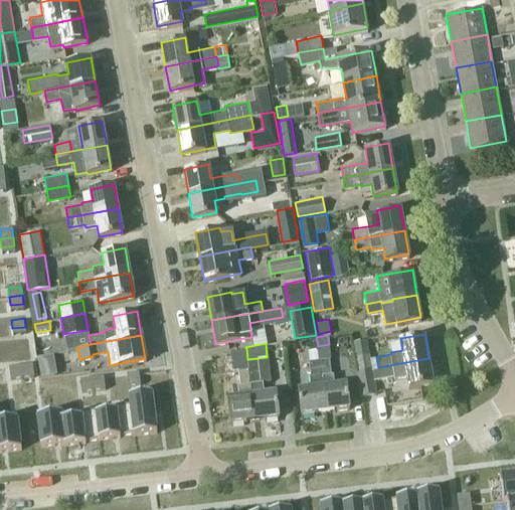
[(246,348),(236,349),(238,368),(248,367),(247,359),(246,348)]
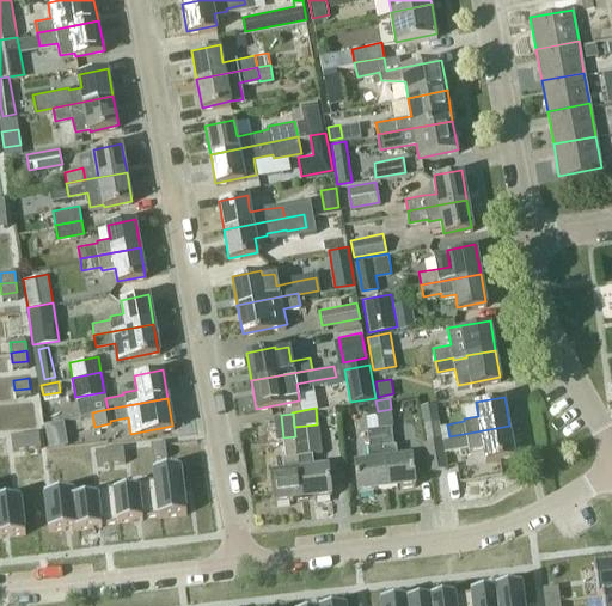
[(368,428),(379,426),(378,414),(366,415),(368,428)]
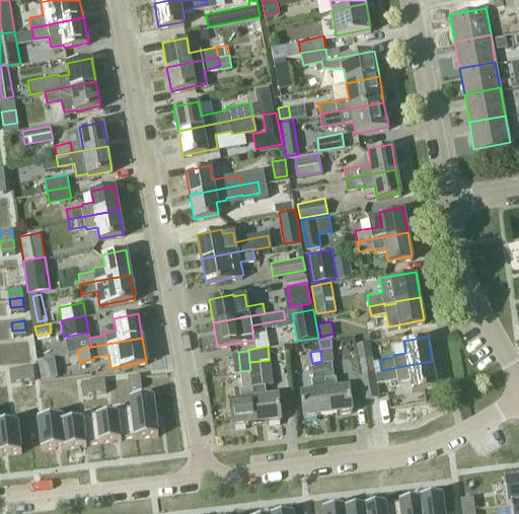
[(371,355),(358,357),(361,374),(374,371),(371,355)]
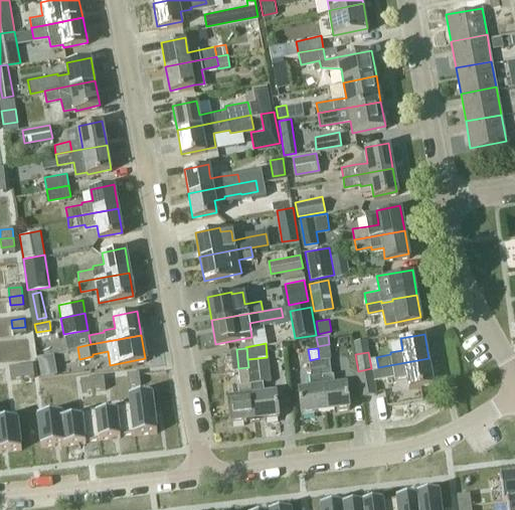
[(329,357),(319,358),(326,409),(350,406),(347,380),(334,382),(333,372),(331,373),(329,357)]
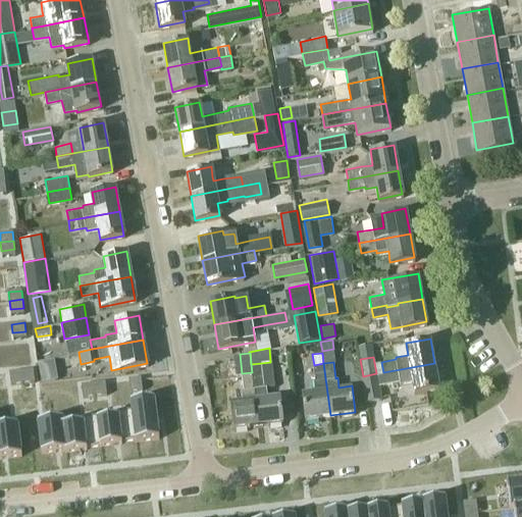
[(251,364),(252,372),(258,424),(282,421),(279,396),(267,398),(266,385),(263,385),(261,363),(251,364)]
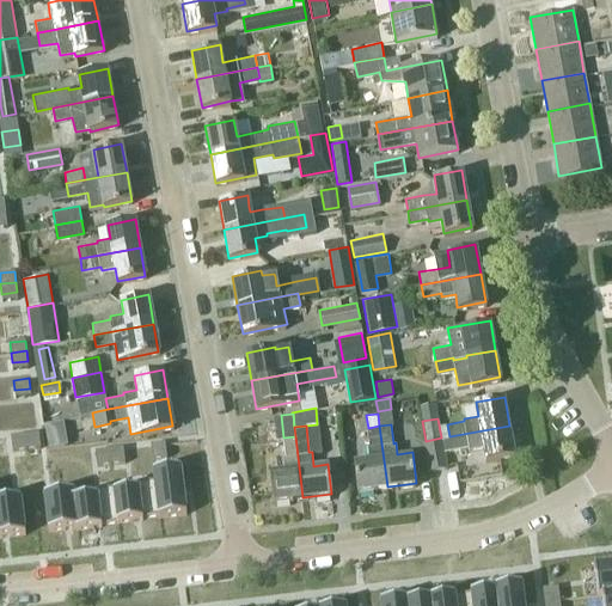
[(359,491),(387,487),(379,426),(368,428),(369,446),(367,447),(368,459),(354,460),(359,491)]
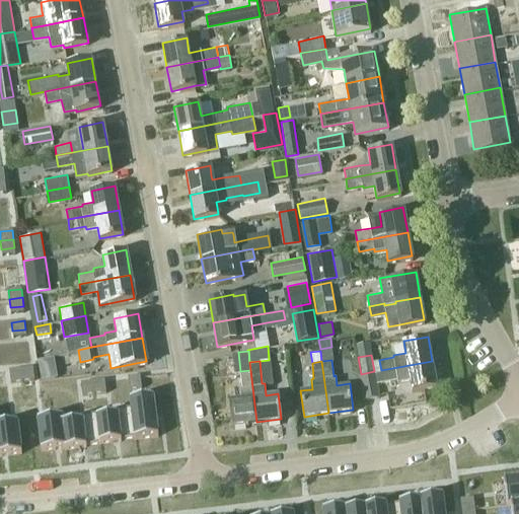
[(361,374),(358,374),(362,398),(378,395),(376,381),(397,377),(398,380),(410,378),(412,389),(436,385),(432,361),(381,370),(374,371),(361,374)]
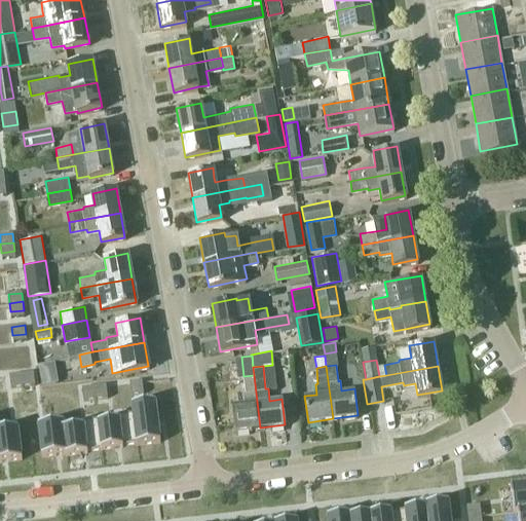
[(30,370),(21,371),(23,383),(31,382),(30,370)]
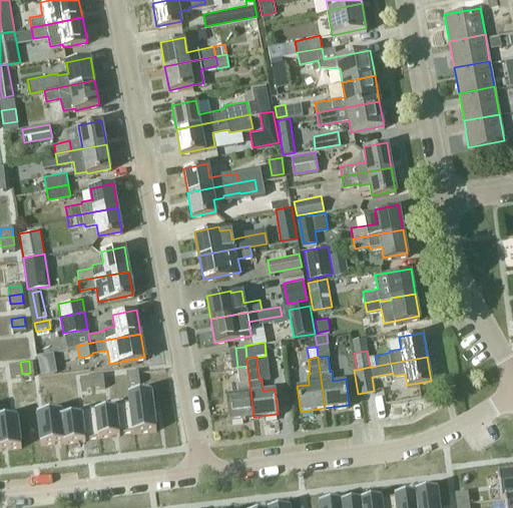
[(20,362),(12,363),(13,375),(22,374),(20,362)]
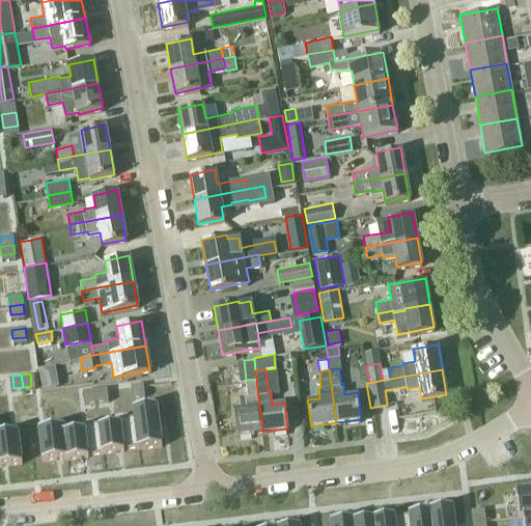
[(262,432),(256,379),(246,380),(247,396),(246,396),(247,408),(234,409),(238,435),(262,432)]
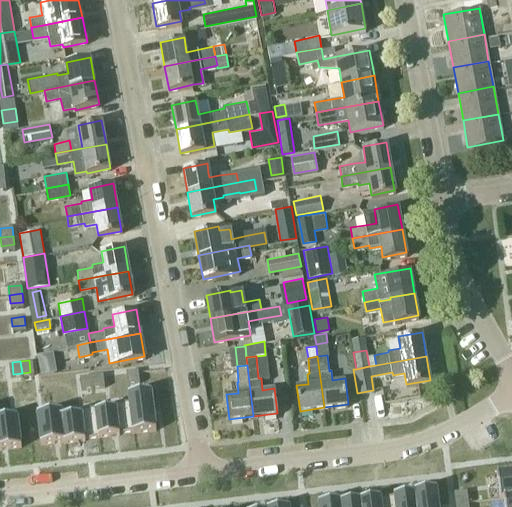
[(134,368),(126,369),(127,382),(136,381),(134,368)]
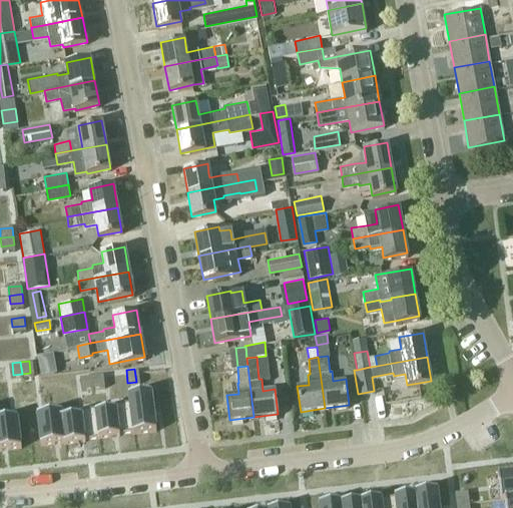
[(99,373),(91,374),(93,387),(101,386),(99,373)]
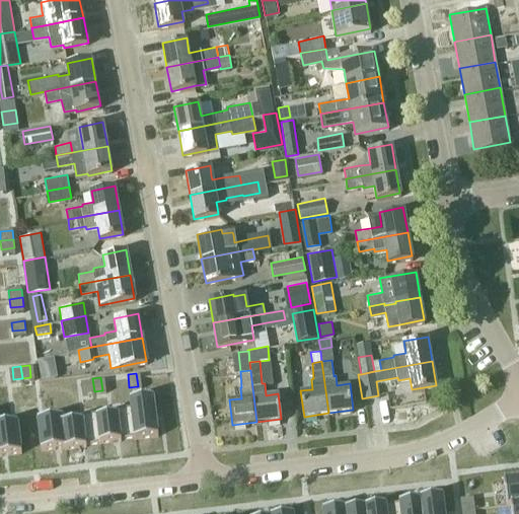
[(92,378),(83,379),(85,392),(94,391),(92,378)]
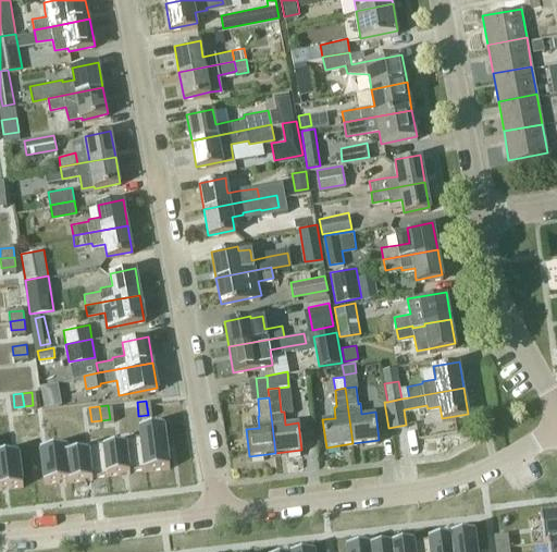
[(164,422),(139,426),(145,467),(145,469),(170,466),(164,422)]
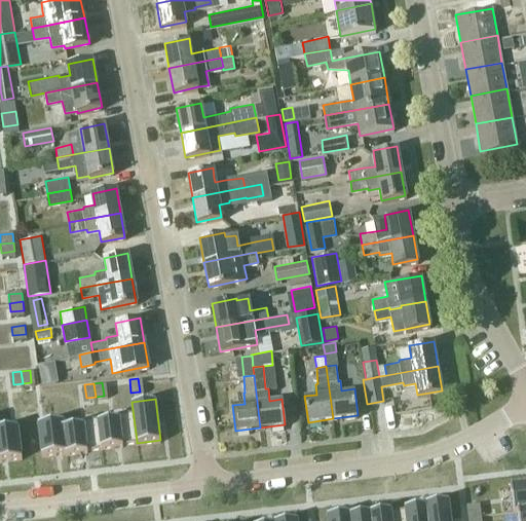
[(99,417),(98,417),(102,447),(122,444),(122,443),(137,441),(132,402),(130,402),(132,411),(115,413),(116,417),(99,419),(99,417)]
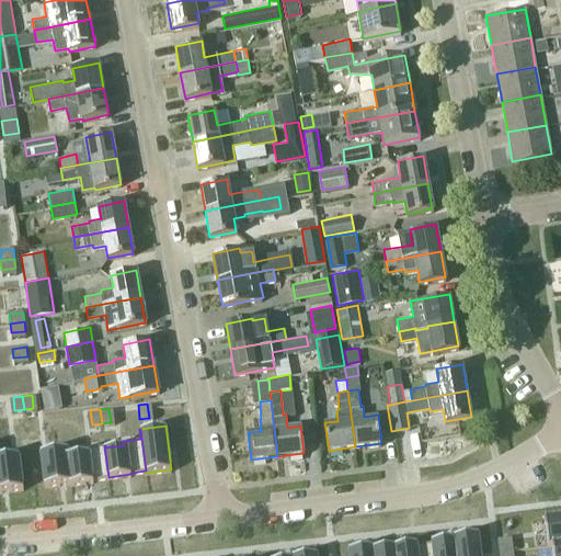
[(67,447),(66,447),(70,481),(70,484),(93,480),(92,479),(109,477),(104,445),(86,447),(87,451),(68,454),(67,447)]
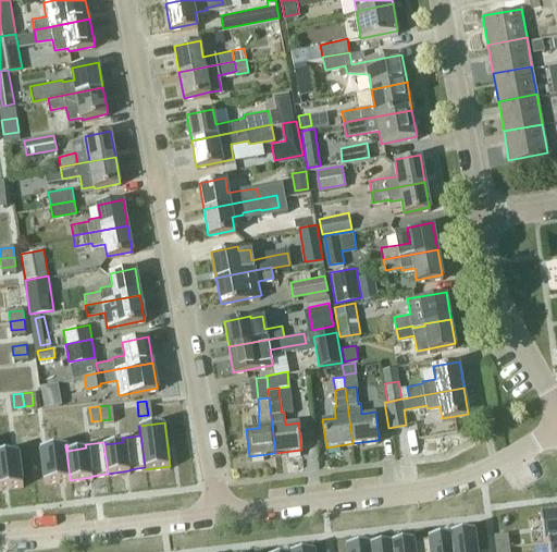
[(65,444),(39,448),(44,481),(70,478),(65,444)]
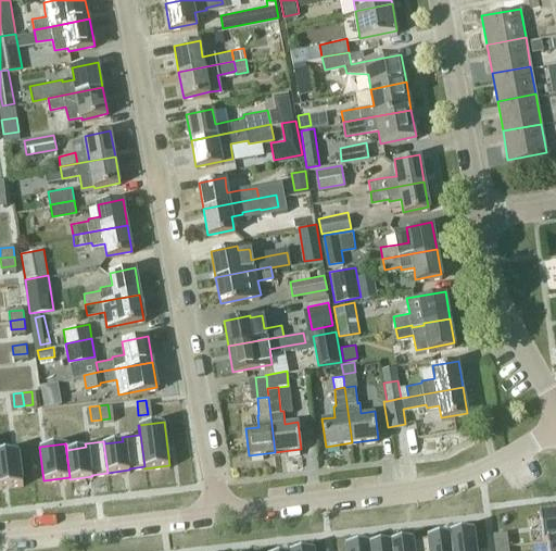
[(19,449),(0,451),(0,486),(23,483),(19,449)]
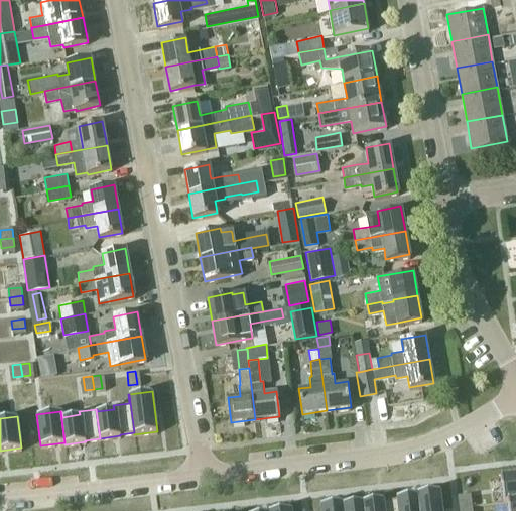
[(515,473),(500,475),(503,500),(507,500),(507,499),(515,497),(515,473)]
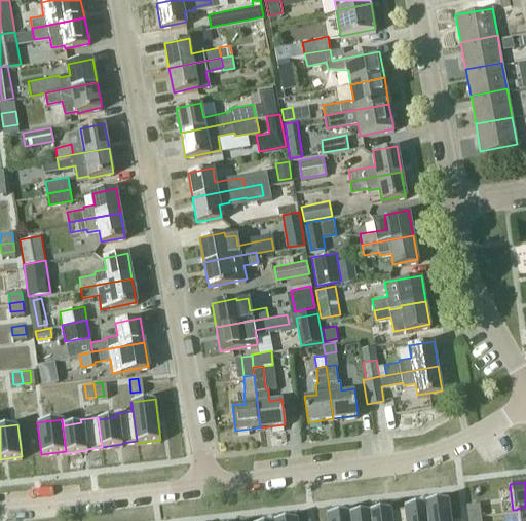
[(450,520),(448,499),(425,501),(426,520),(450,520)]
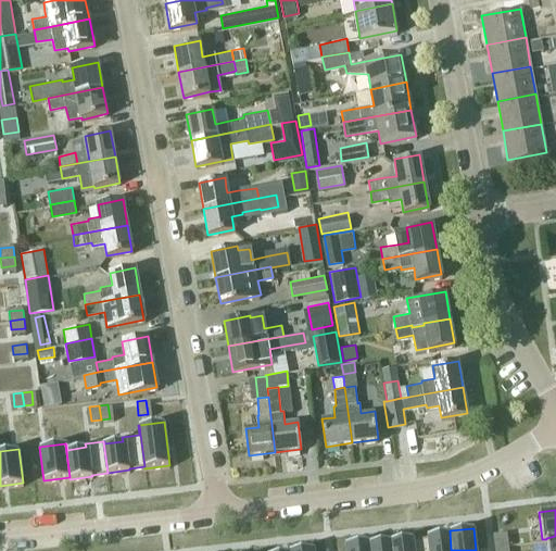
[(449,533),(428,535),(429,550),(451,550),(450,530),(449,531),(449,533)]
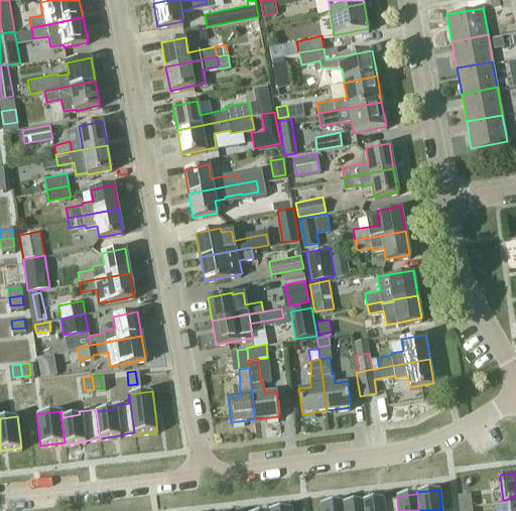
[(471,495),(458,496),(459,505),(472,503),(471,495)]
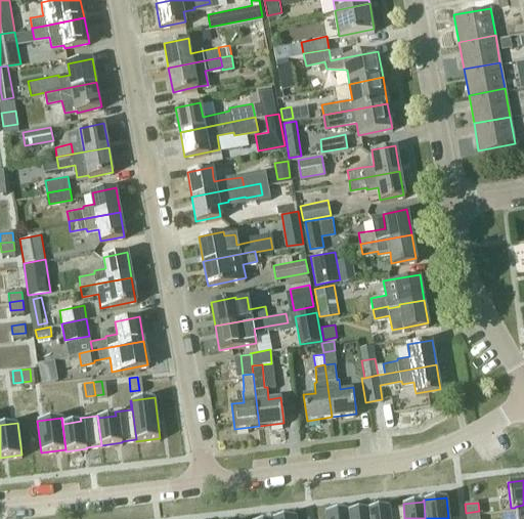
[(389,506),(368,509),(368,518),(404,518),(403,504),(402,505),(402,506),(389,508),(389,506)]
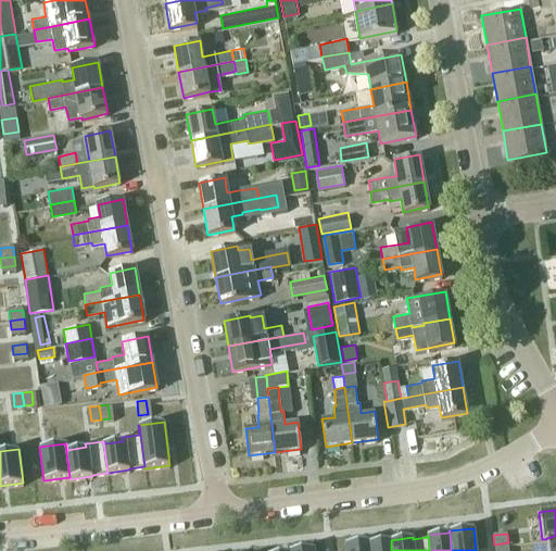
[(547,550),(555,550),(555,536),(546,538),(546,539),(547,550)]
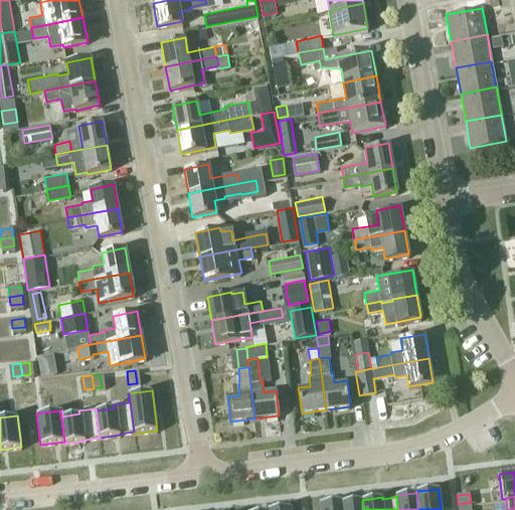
[(343,500),(342,501),(342,509),(362,509),(362,500),(343,502),(343,500)]
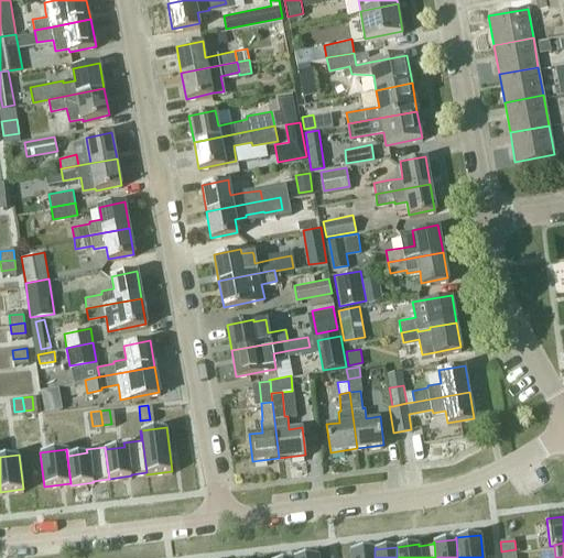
[(375,557),(375,548),(349,550),(350,557),(375,557)]
